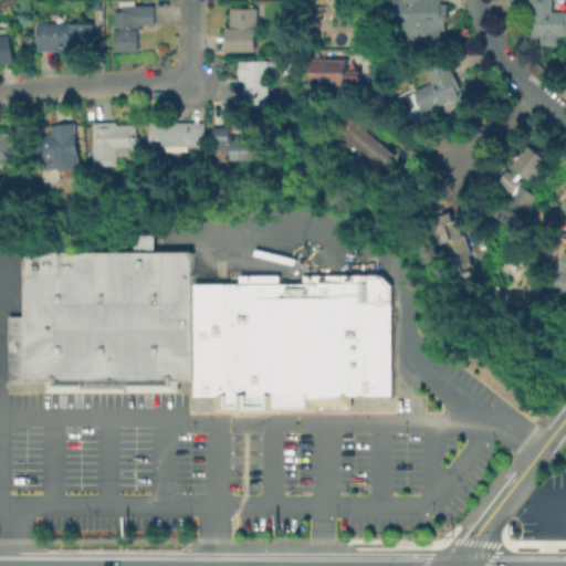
[(442,0),(442,6),(428,6),(428,41),(391,41),(391,0),(442,0)]
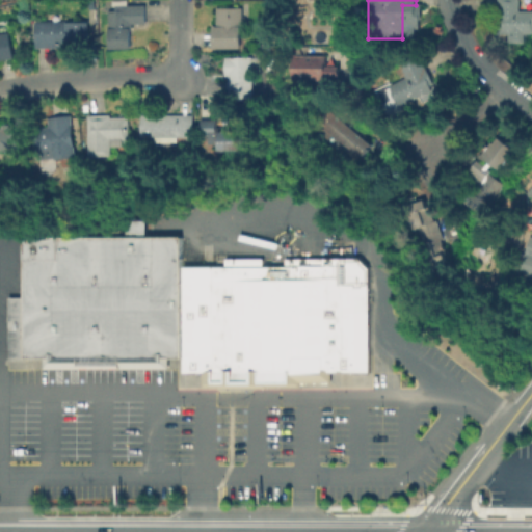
[(531,9),(531,33),(525,33),(525,43),(508,43),(508,33),(497,33),(497,0),(519,0),(519,9),(531,9)]
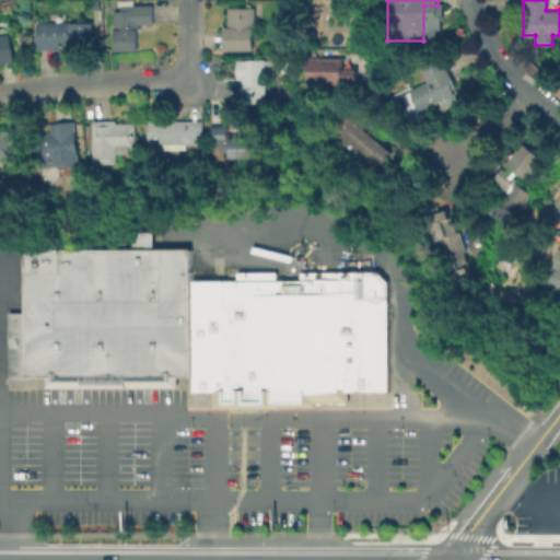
[(326,13),(315,13),(314,2),(326,1),(326,13)]
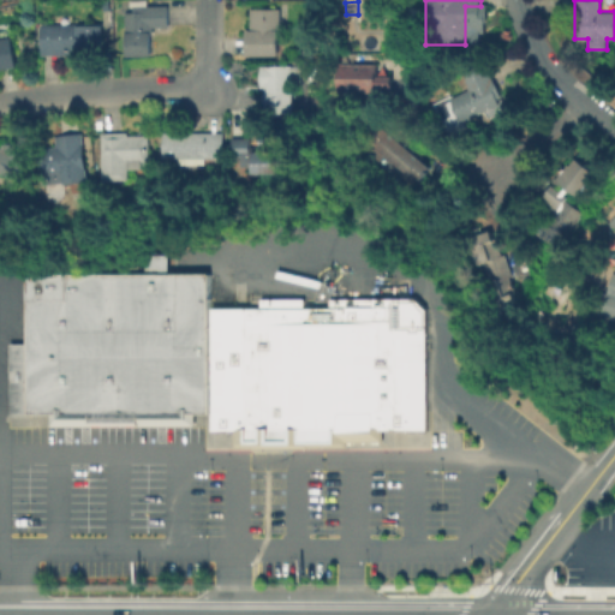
[(150,55),(126,55),(125,12),(132,12),(132,6),(167,5),(168,27),(150,27),(150,55)]
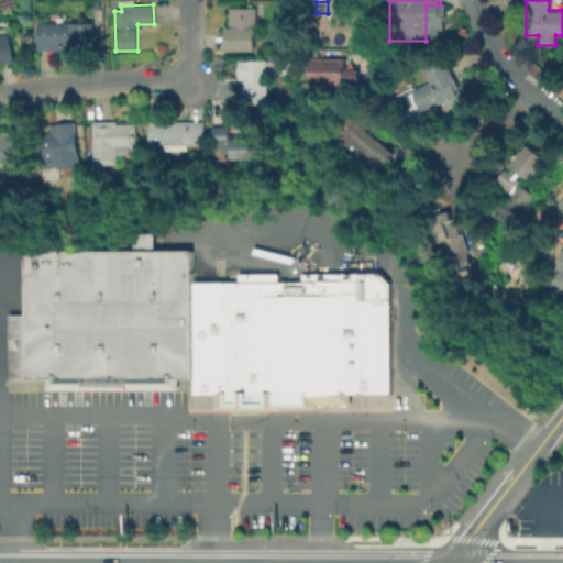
[(254,30),(254,51),(225,52),(225,28),(229,28),(229,8),(256,8),(256,29),(254,30)]
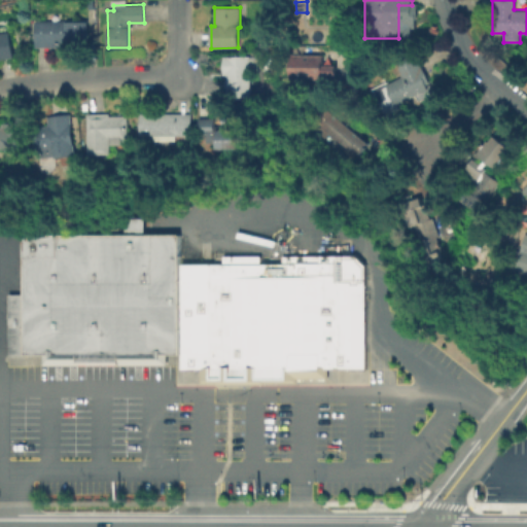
[(60,13),(60,21),(86,21),(88,43),(70,43),(49,46),(34,47),(34,21),(46,21),(46,13),(60,13)]
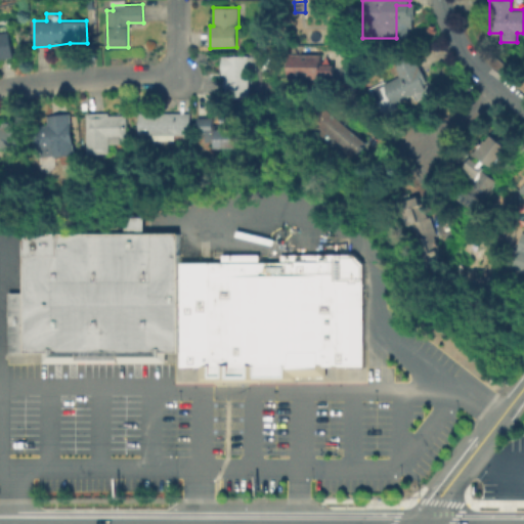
[(0,26),(4,26),(5,32),(10,31),(14,56),(0,58),(0,26)]
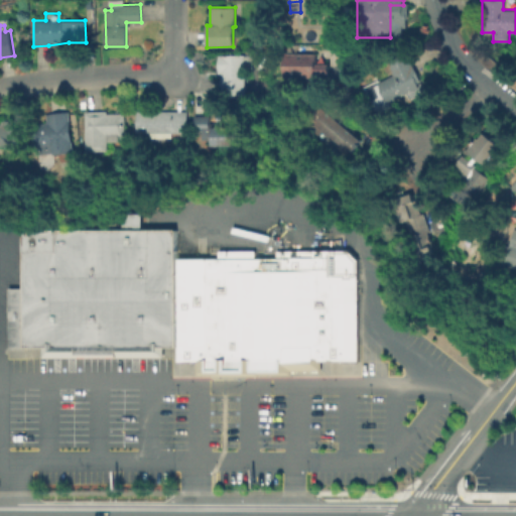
[(330,65),(330,80),(312,80),(312,78),(283,78),(285,52),(316,53),(316,65),(330,65)]
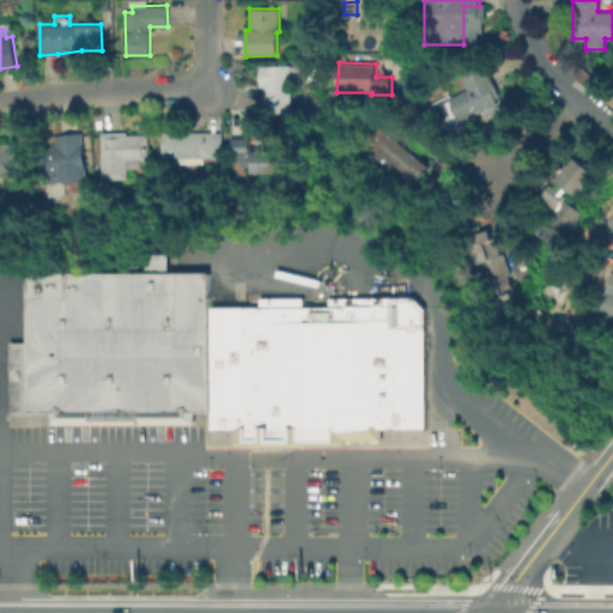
[(484,62),(499,97),(496,98),(498,104),(461,122),(449,97),(467,89),(460,74),(484,62)]
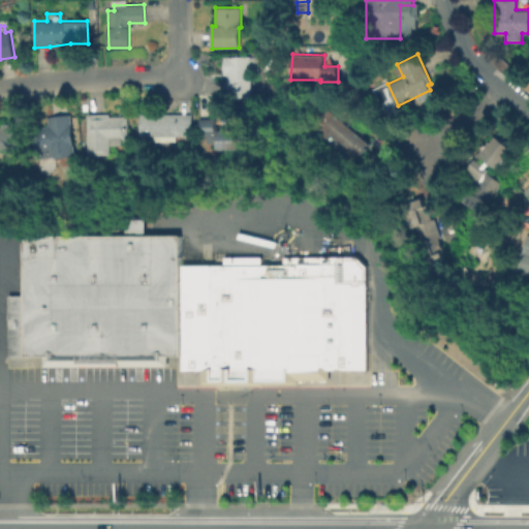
[(251,72),(252,96),(228,97),(227,74),(224,74),(224,57),(259,56),(260,71),(251,72)]
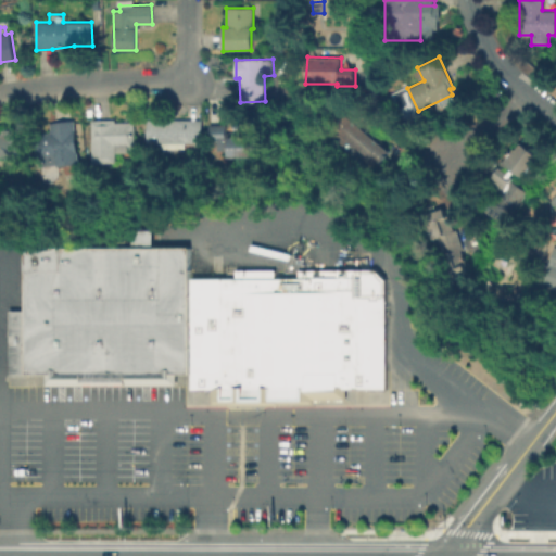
[(342,112),(389,150),(379,162),(378,161),(371,169),(355,156),(361,151),(348,140),(343,146),(327,133),(342,112)]
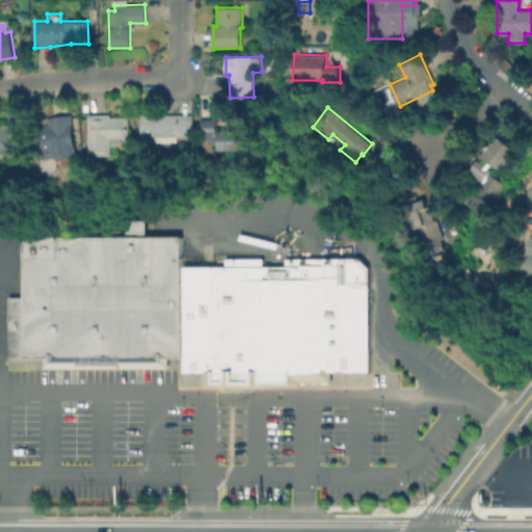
[(54,158),(38,160),(34,128),(49,127),(51,117),(71,114),(76,157),(54,158)]
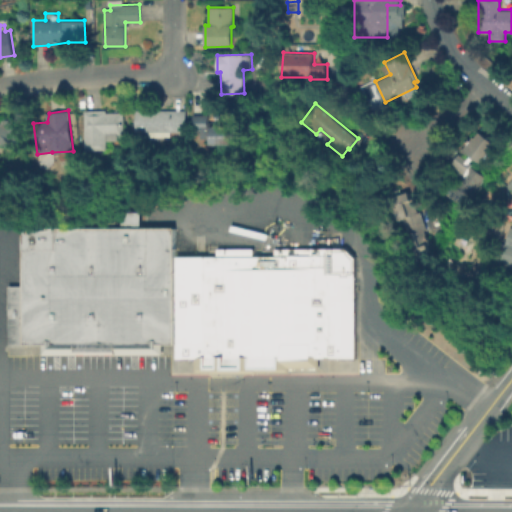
[(106,110),(106,113),(123,112),(123,133),(106,134),(107,150),(85,150),(84,111),(106,110)]
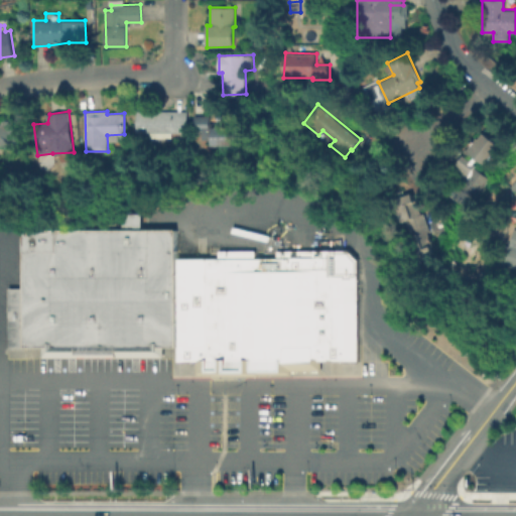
[(187,111),(186,133),(136,133),(136,111),(187,111)]
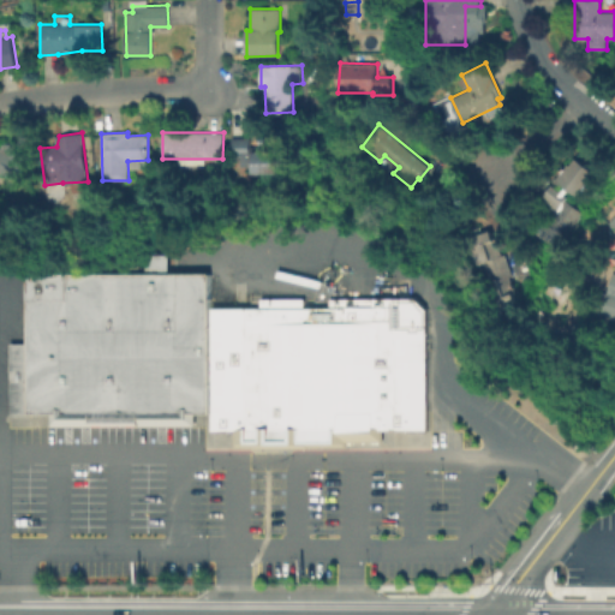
[(249,138),(250,145),(256,145),(256,151),(278,151),(279,173),(252,174),(252,155),(232,156),(231,139),(249,138)]
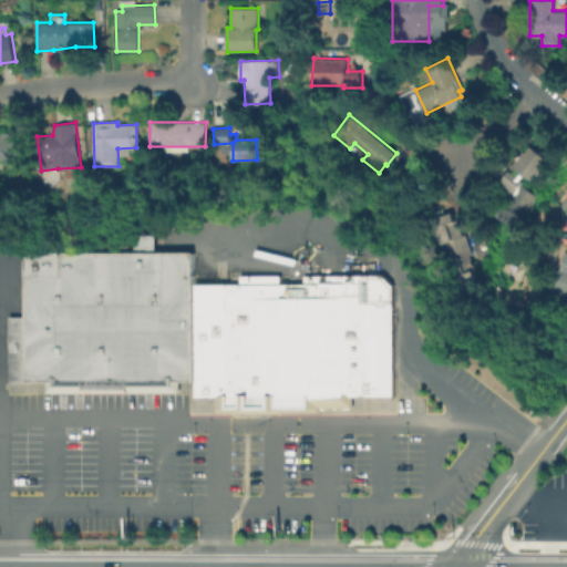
[(23,132),(23,164),(0,163),(0,136),(2,137),(2,132),(23,132)]
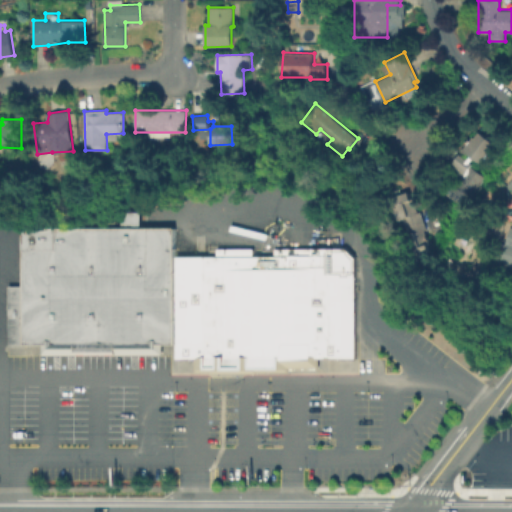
[(479,131),(495,143),(481,162),(474,157),(471,161),(473,163),(472,165),(486,176),(471,196),(472,196),(465,206),(449,193),(461,177),(449,168),(473,136),(475,137),(479,131)]
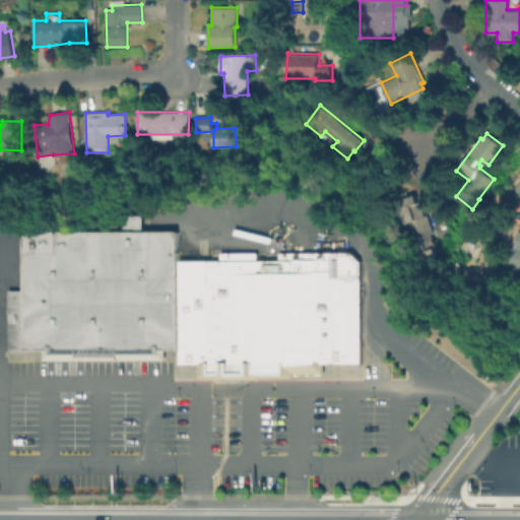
[(414,194),(417,201),(419,200),(425,214),(428,213),(435,233),(430,235),(438,255),(419,261),(398,200),(414,194)]
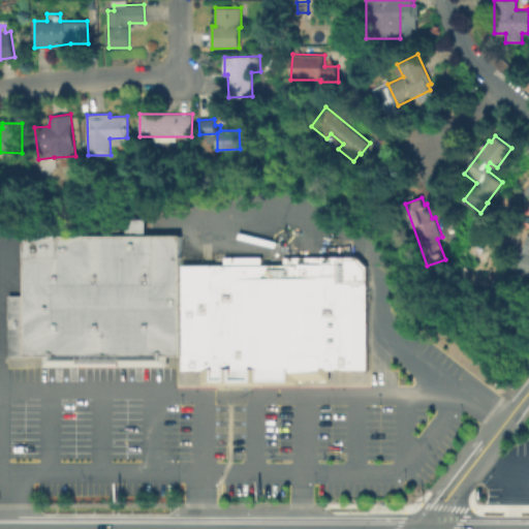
[(19,294),(19,232),(123,232),(123,217),(143,217),(143,232),(179,232),(179,263),(179,353),(164,353),(164,365),(42,365),(42,355),(19,355),(19,294)]
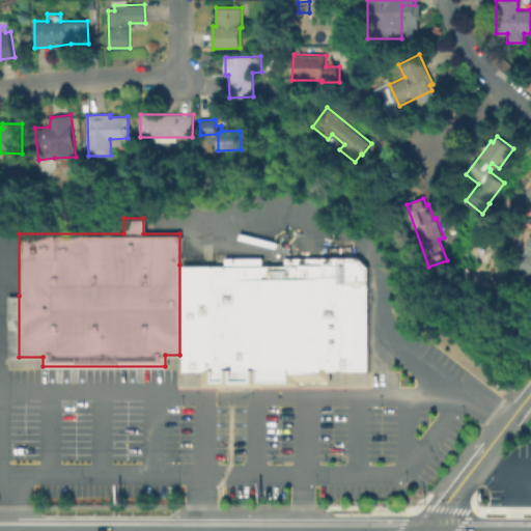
[(530,278),(515,274),(527,234),(530,235),(530,278)]
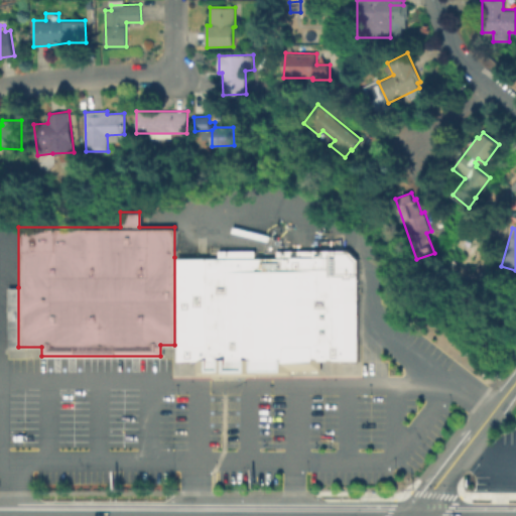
[(346,249),(356,259),(356,361),(318,361),(318,370),(288,370),(288,373),(194,373),(194,361),(174,361),(174,345),(174,257),(216,257),(216,250),(254,250),(254,257),(274,257),(274,249),(346,249)]
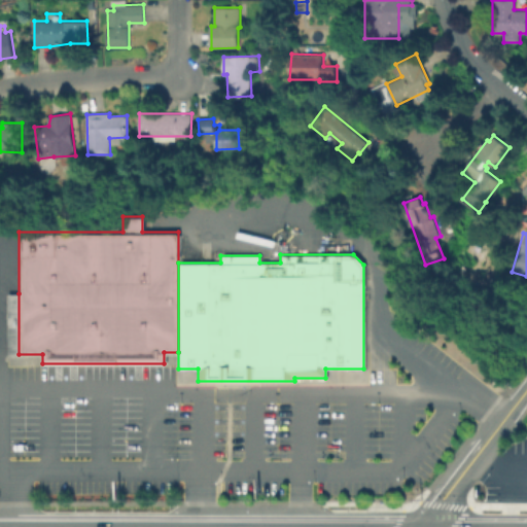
[(19,354),(5,354),(5,293),(19,293),(19,354)]
